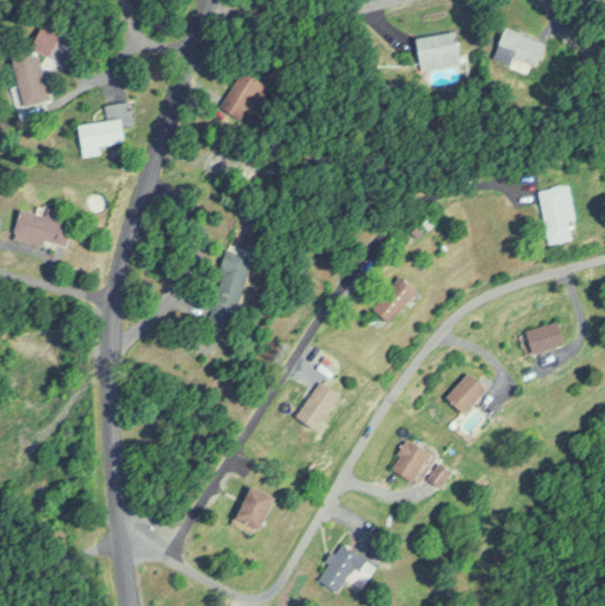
[(163,0),(139,0),(139,14),(164,14),(163,0)]
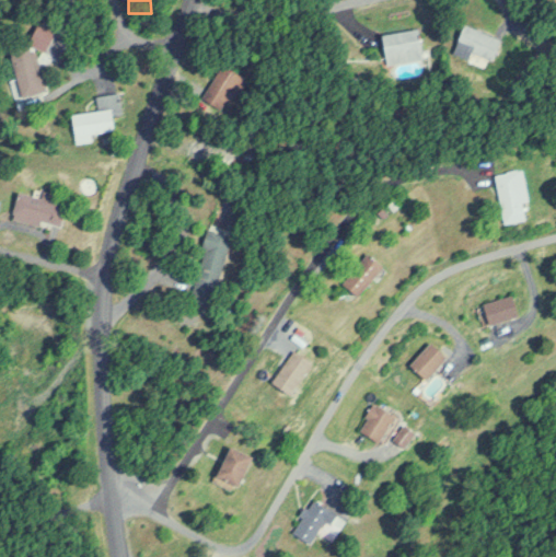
[(499,41),(461,25),(449,56),(466,64),(470,54),(490,62),(499,41)]
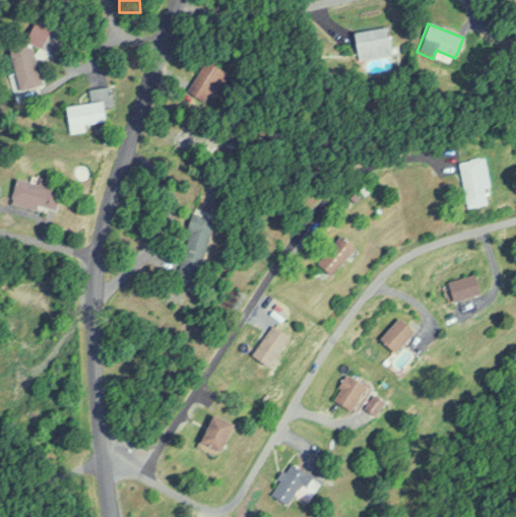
[(392,56),(386,27),(351,35),(358,63),(392,56)]
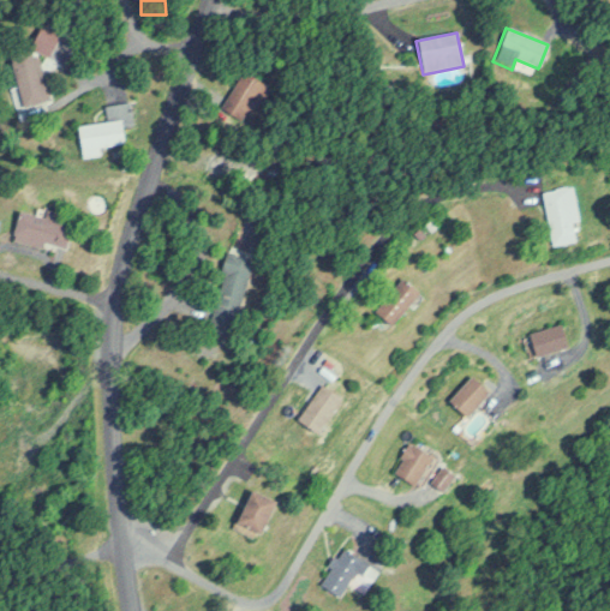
[(220,106),(238,118),(258,85),(239,75),(220,106)]
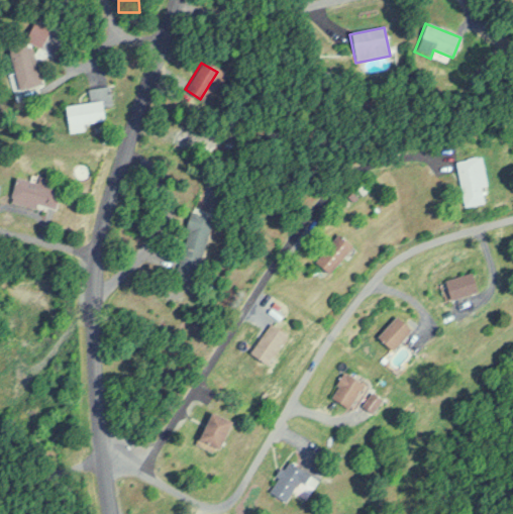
[(81,125),(103,122),(101,102),(64,106),(66,134),(82,132),(81,125)]
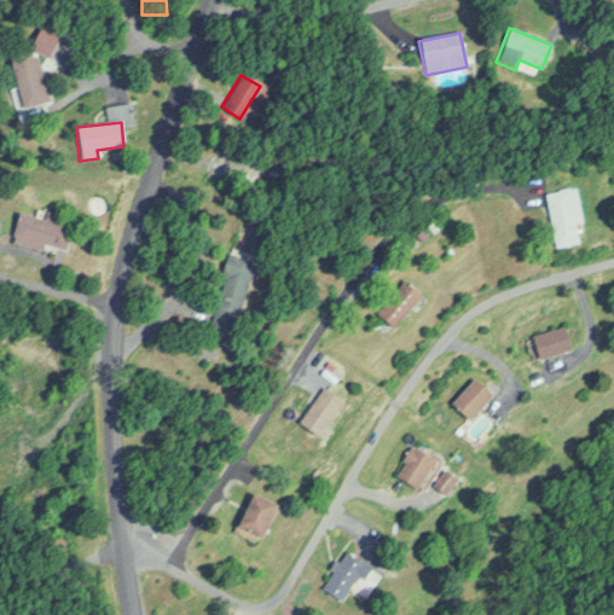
[(584,222),(577,189),(546,195),(557,249),(583,244),(578,224),(584,222)]
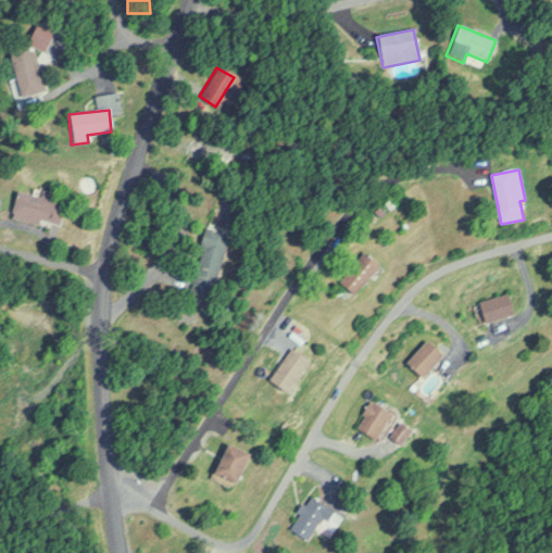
[(63,204),(50,202),(50,198),(16,191),(11,218),(59,227),(63,204)]
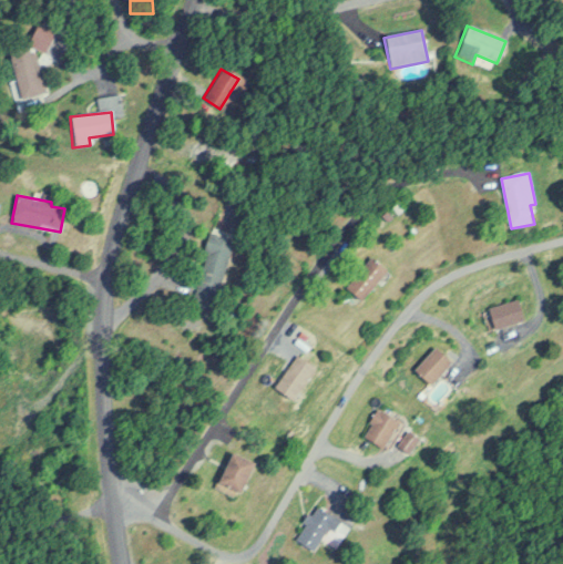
[(188,306),(212,311),(229,239),(205,234),(188,306)]
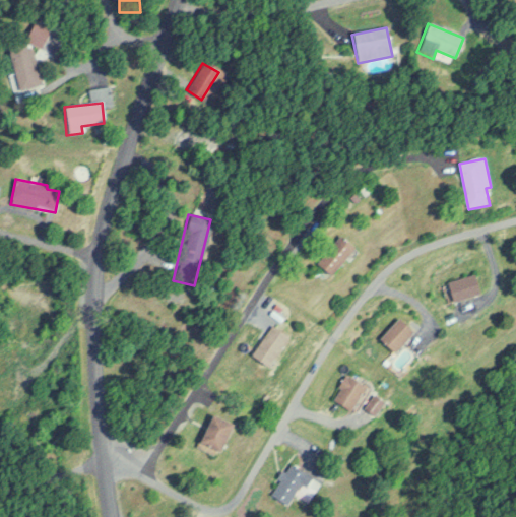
[(318,263),(335,276),(357,248),(339,235),(318,263)]
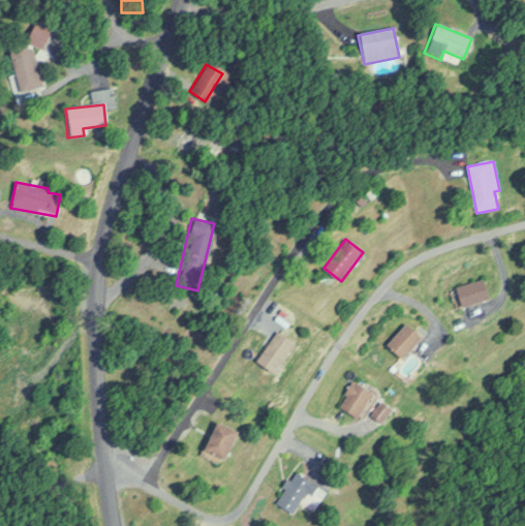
[(458,284),(459,305),(489,303),(487,282),(458,284)]
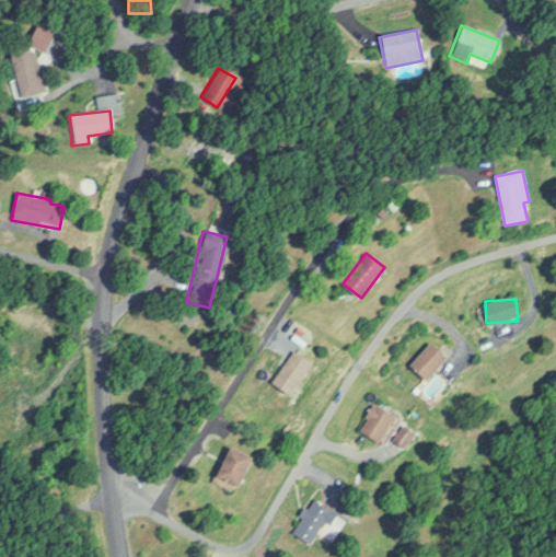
[(408,364),(425,382),(449,359),(432,343),(408,364)]
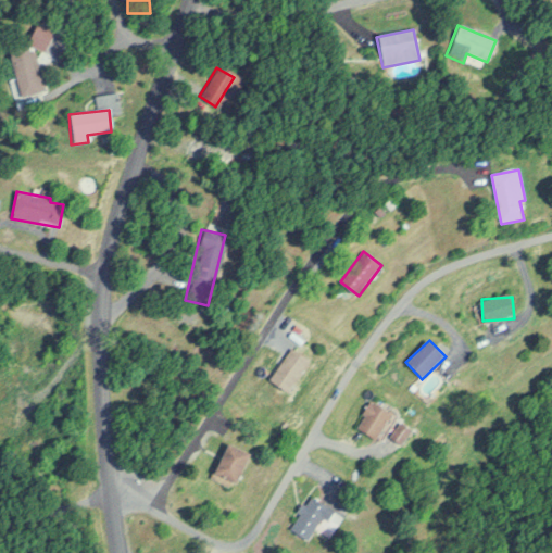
[(270,379),(288,393),(312,361),(293,347),(270,379)]
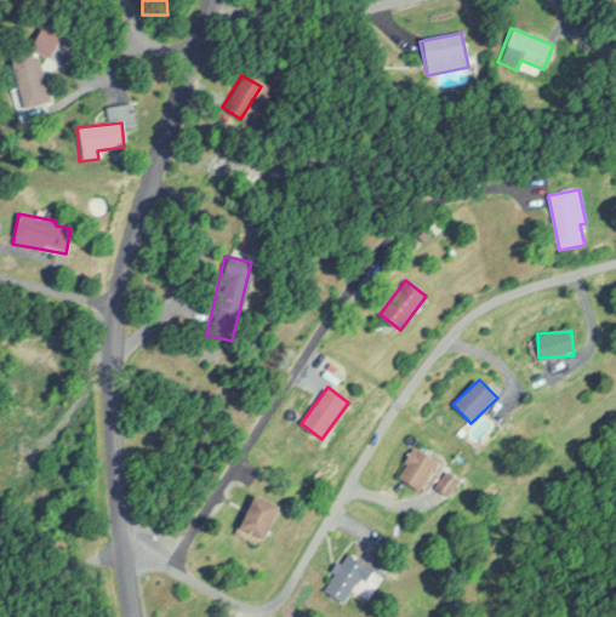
[(438,462),(414,446),(395,476),(420,491),(438,462)]
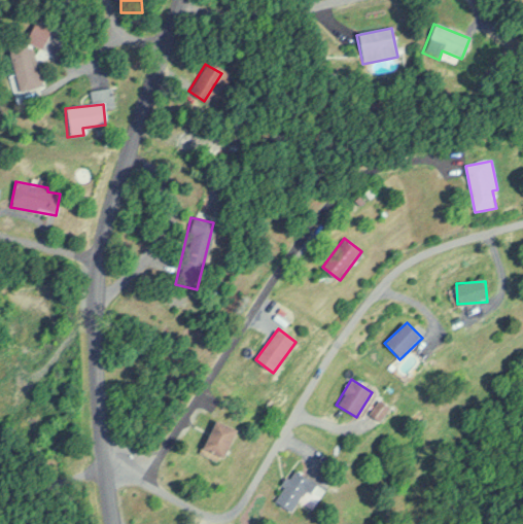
[(380,421),(388,408),(378,400),(370,414),(380,421)]
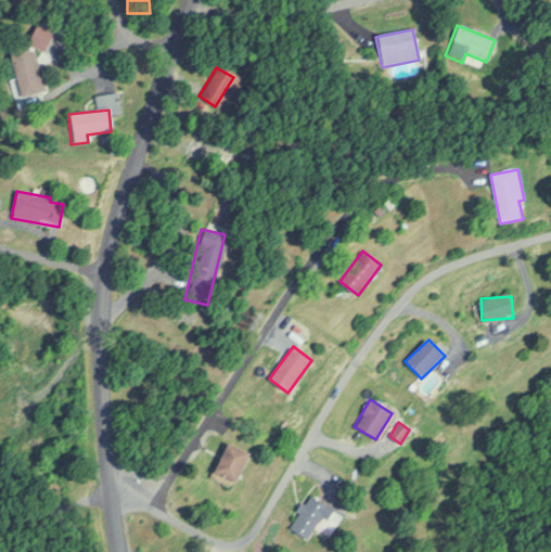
[(212,479),(228,487),(231,480),(239,485),(253,453),(228,441),(212,479)]
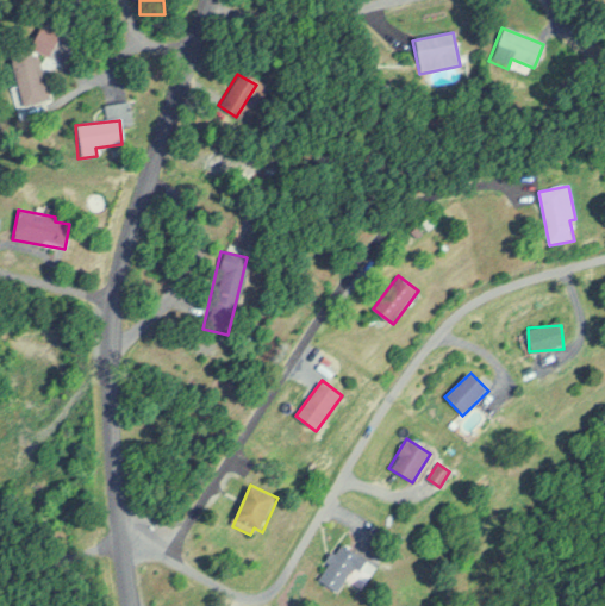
[(367,561),(338,542),(316,578),(337,593),(354,568),(360,572),(367,561)]
